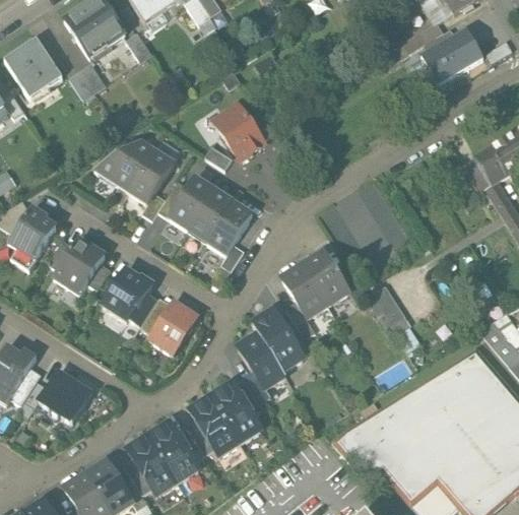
[(99,0),(66,21),(91,59),(125,37),(117,24),(115,26),(108,14),(110,13),(101,0),(99,0)]
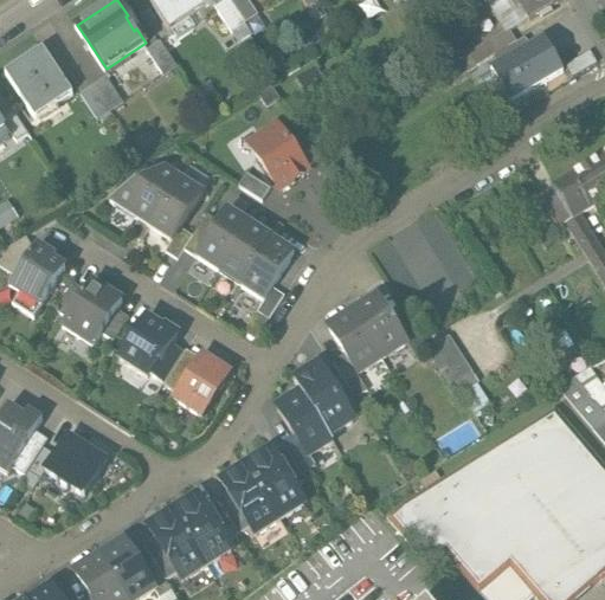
[(150,0),(168,26),(187,13),(191,18),(214,1),(213,0),(150,0)]
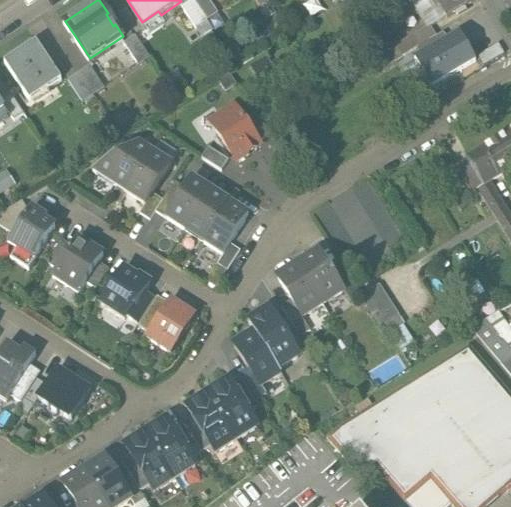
[(191,0),(183,5),(196,26),(207,18),(195,0),(191,0)]
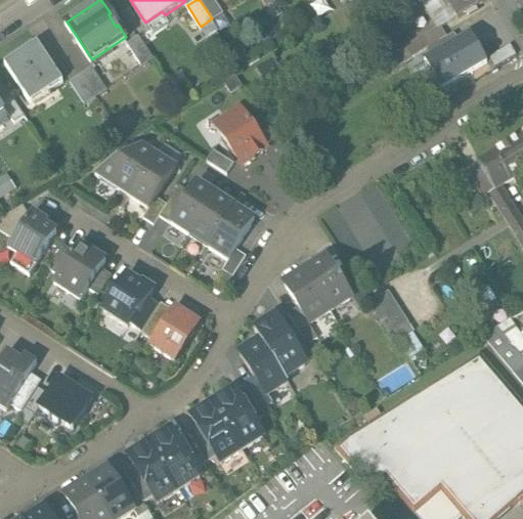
[(223,11),(215,0),(200,0),(212,18),(223,11)]
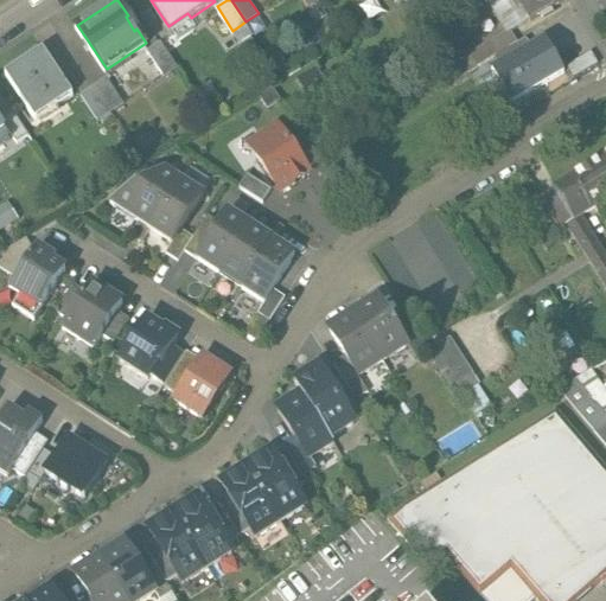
[(491,0),(509,29),(530,18),(559,0),(491,0)]
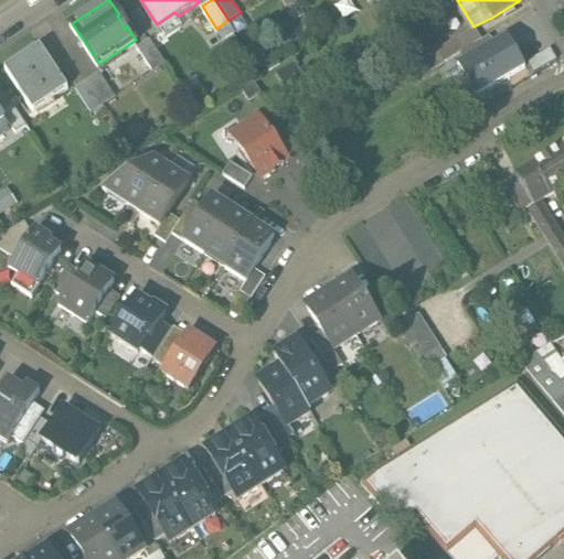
[(474,27),(457,36),(464,47),(480,38),(474,27)]
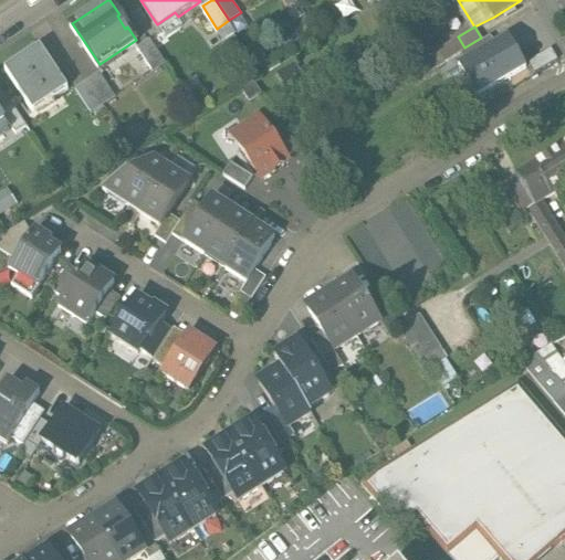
[(464,48),(461,50),(467,60),(491,45),(485,35),(481,38),(464,48)]
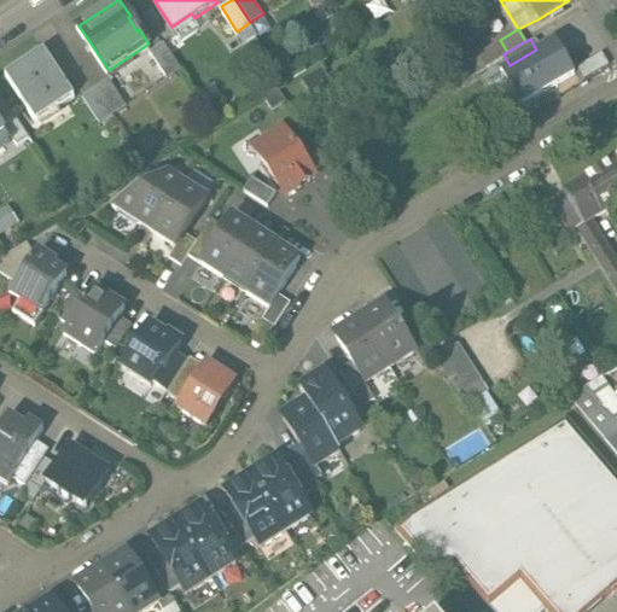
[(510,65),(504,69),(522,99),(572,69),(554,39),(536,50),(510,65)]
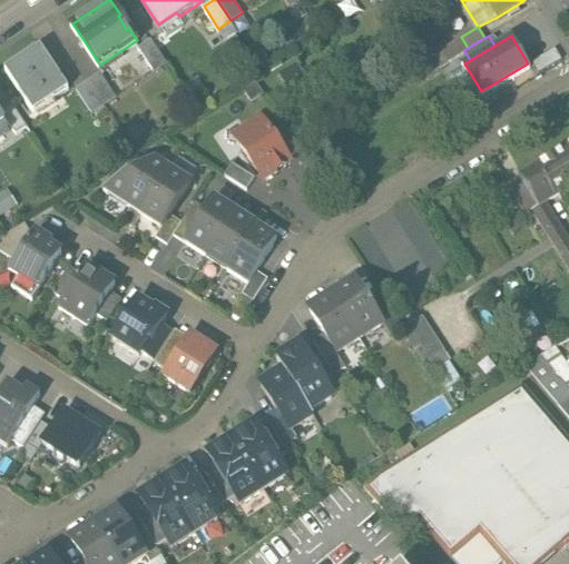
[(151,38),(139,47),(155,70),(167,62),(151,38)]
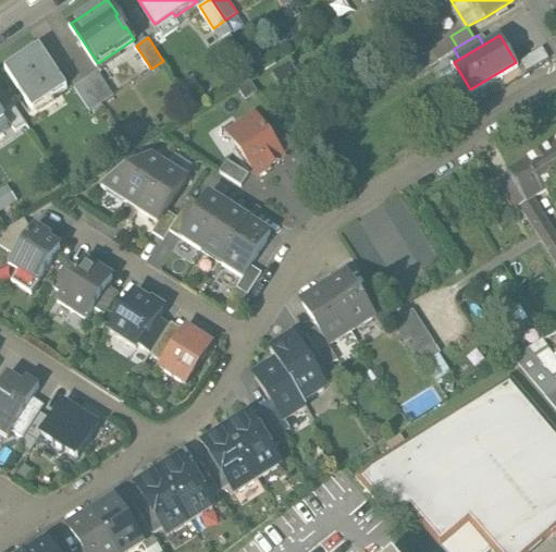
[(68,84),(40,44),(7,65),(34,106),(68,84)]
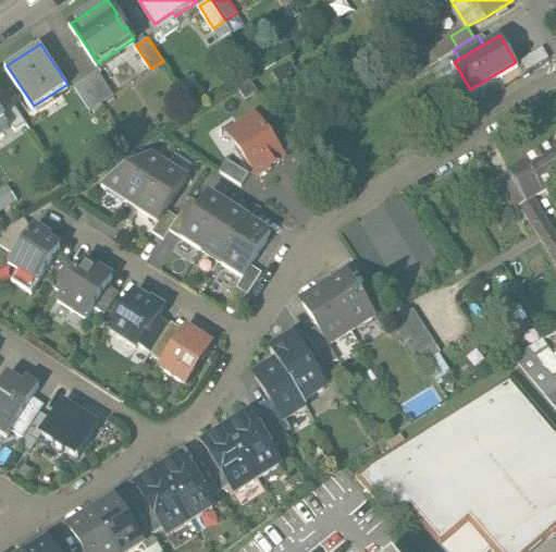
[(113,93),(98,70),(86,78),(101,101),(113,93)]
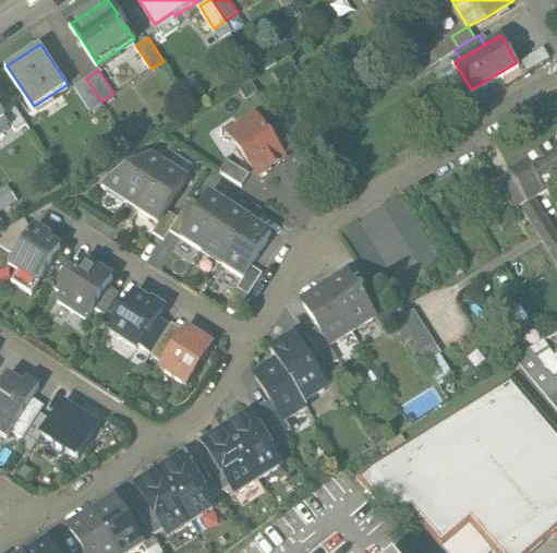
[(101,101),(86,79),(75,86),(91,109),(101,101)]
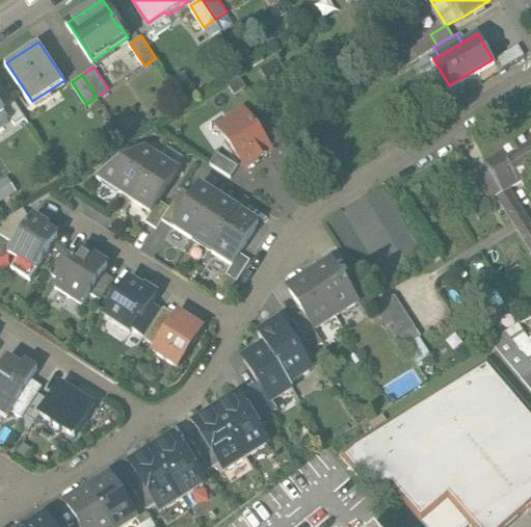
[(255,124),(243,107),(230,116),(230,120),(220,127),(246,164),(258,157),(258,158),(267,152),(267,151),(271,148),(269,146),(255,124)]
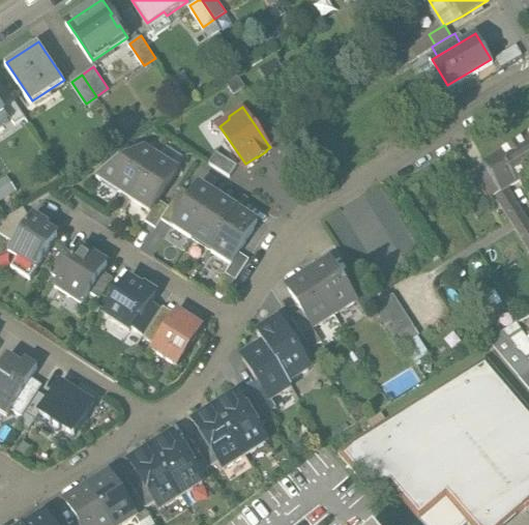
[(280,137),(265,115),(254,123),(268,145),(280,137)]
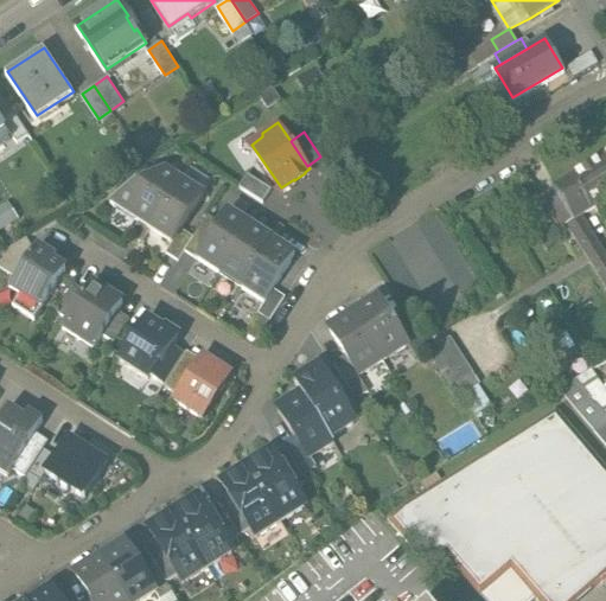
[(605,152),(554,185),(559,193),(574,217),(580,213),(605,196),(605,152)]
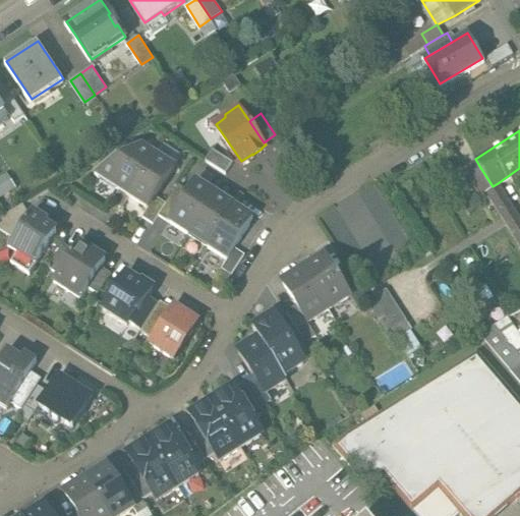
[(140,142),(96,171),(128,193),(155,152),(140,142)]
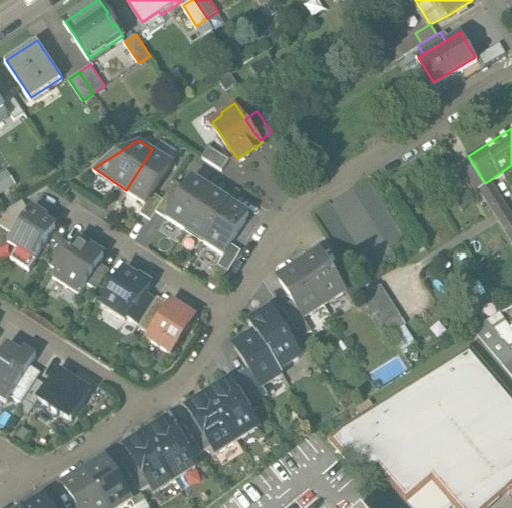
[(229,158),(209,145),(202,155),(222,168),(229,158)]
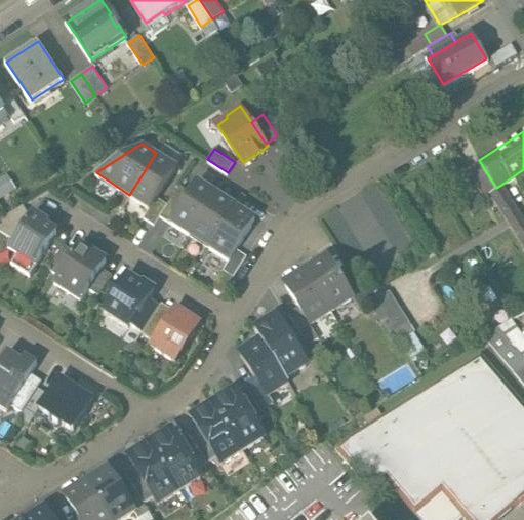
[(156,153),(129,195),(150,207),(157,195),(176,166),(156,153)]
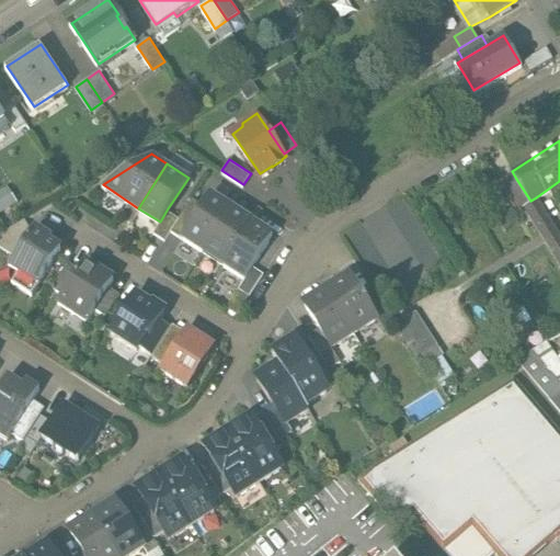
[(552,224),(536,197),(530,201),(516,179),(504,186),(526,220),(532,217),(539,231),(552,224)]
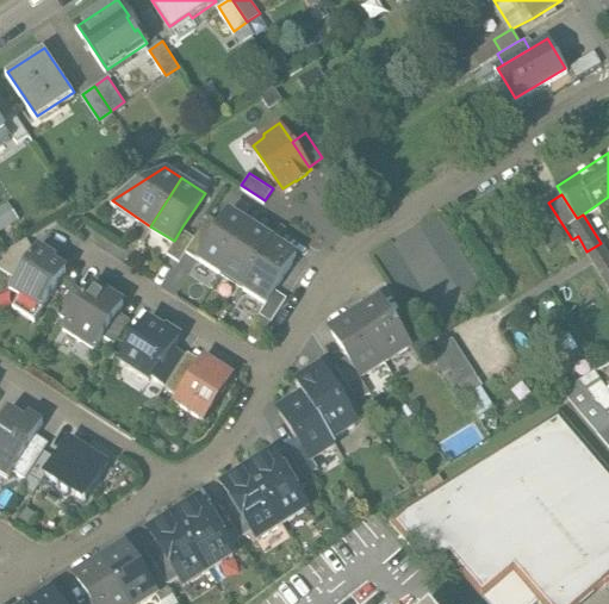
[(252,224),(229,209),(221,220),(198,256),(221,272),(252,224)]
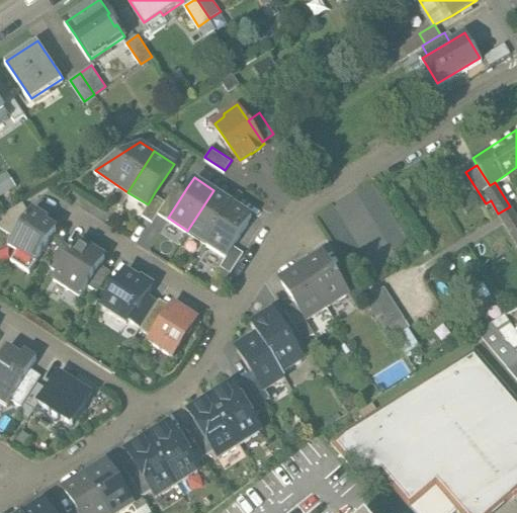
[(178,181),(158,211),(168,218),(187,187),(178,181)]
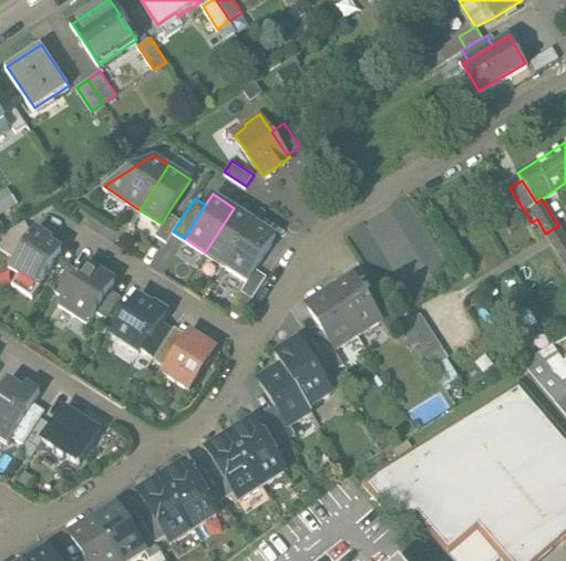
[(234,208),(205,252),(226,266),(255,221),(234,208)]
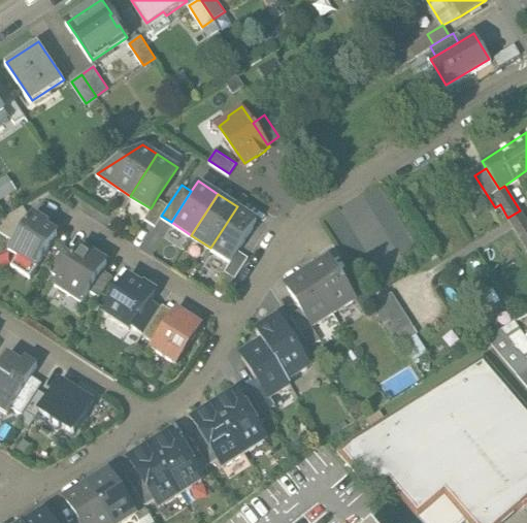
[(151,208),(144,218),(155,224),(168,203),(158,196),(151,208)]
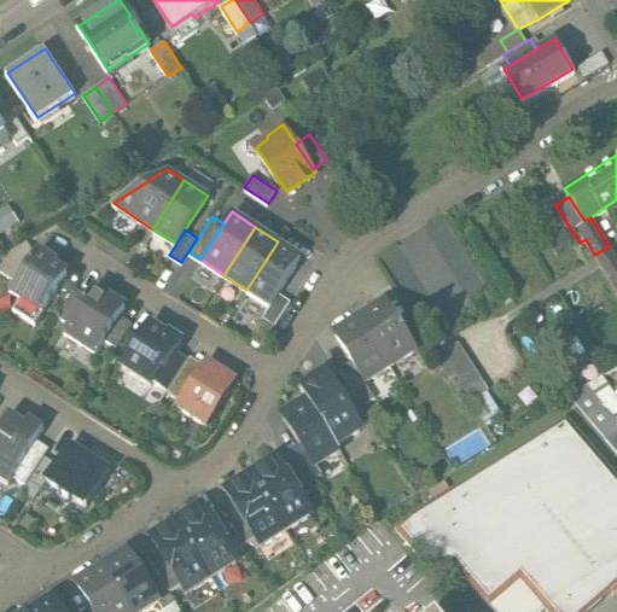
[(28,239),(0,256),(0,268),(17,280),(35,252),(28,239)]
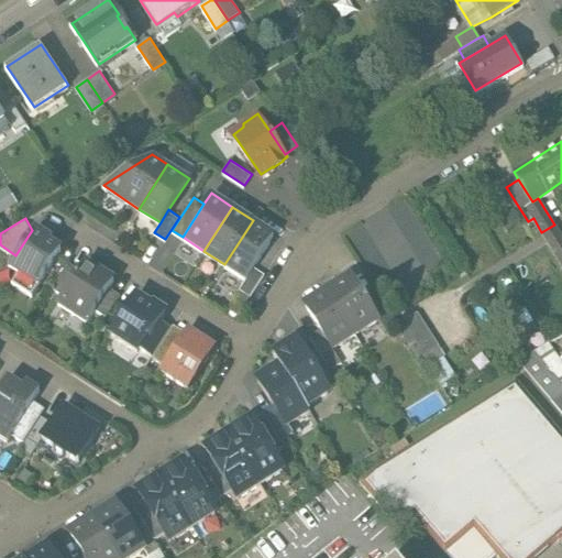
[(253,220),(224,264),(245,277),(254,265),(274,233),(253,220)]
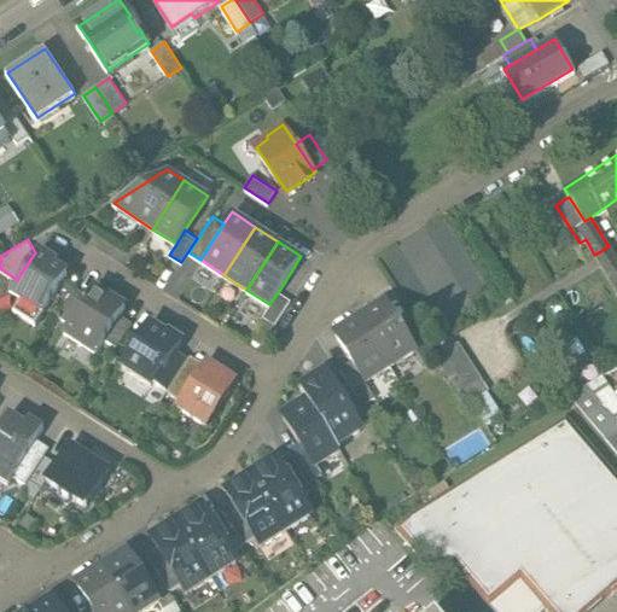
[(609,246),(594,255),(600,263),(613,255),(609,246)]
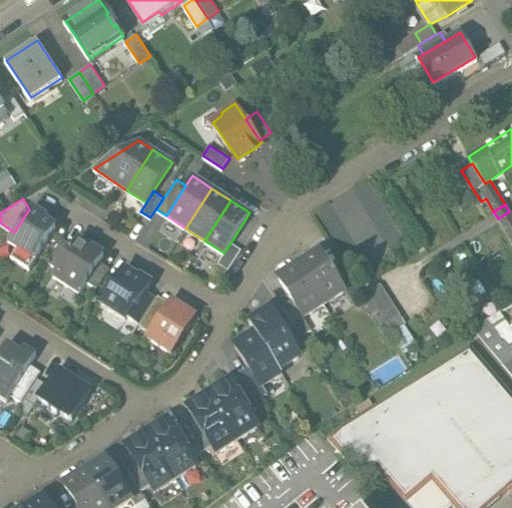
[(34,207),(29,208),(29,209),(14,232),(9,240),(17,245),(11,256),(29,267),(56,225),(45,218),(47,215),(34,207)]
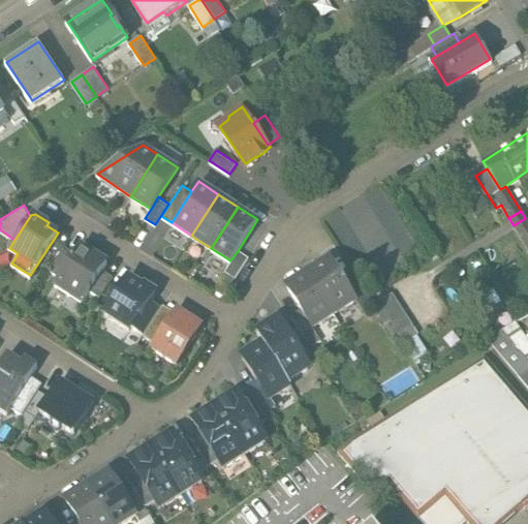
[(527,221),(525,218),(514,225),(527,248),(527,221)]
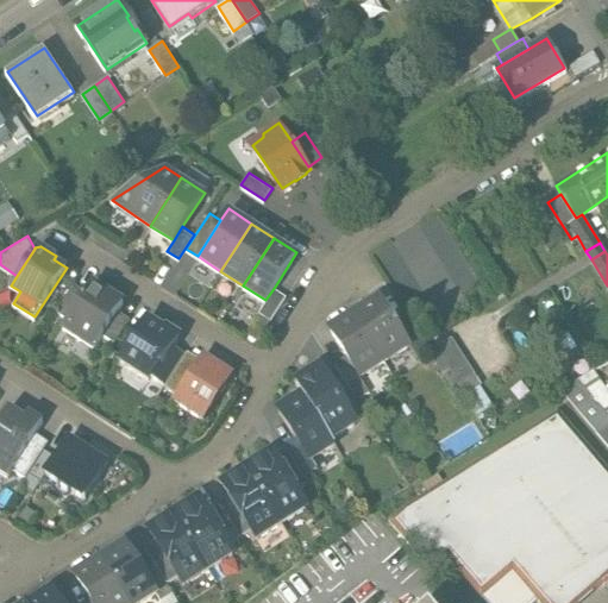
[(75,281),(57,309),(69,316),(87,289),(75,281)]
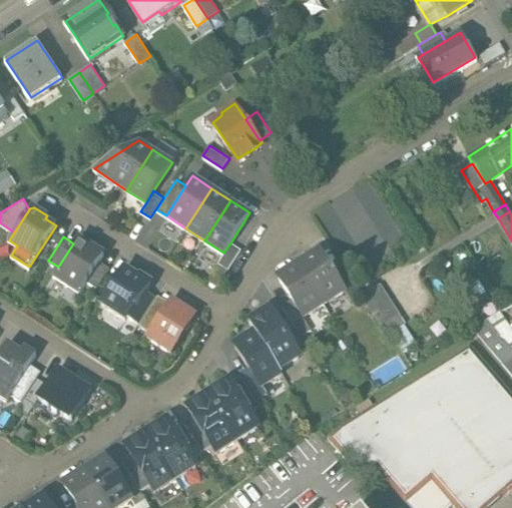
[(58,267),(53,275),(67,284),(69,281),(81,288),(87,280),(100,260),(104,252),(91,244),(88,247),(76,239),(73,243),(58,267)]
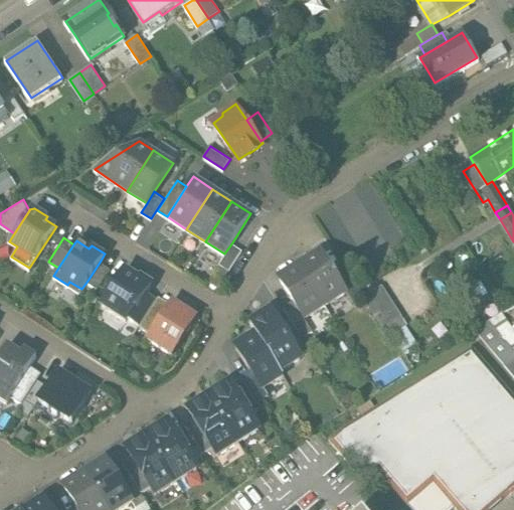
[(224,253),(219,263),(229,270),(242,249),(232,242),(224,253)]
